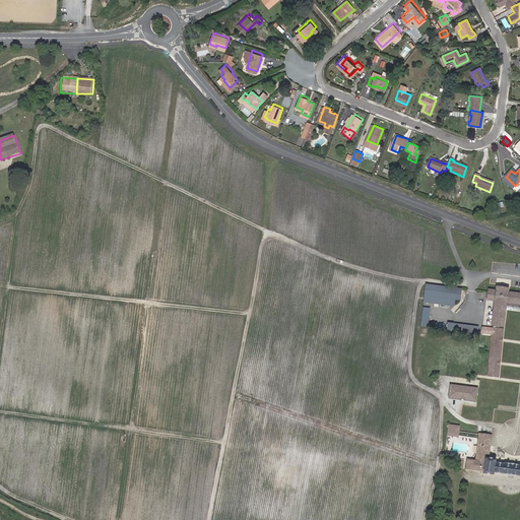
[(512,190),(515,186),(506,177),(503,180),(512,190)]
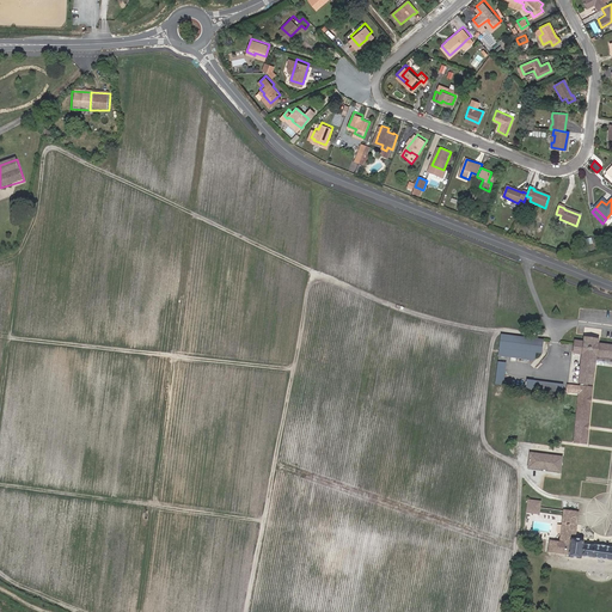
[(542,354),(543,338),(502,334),(500,357),(534,361),(536,353),(542,354)]
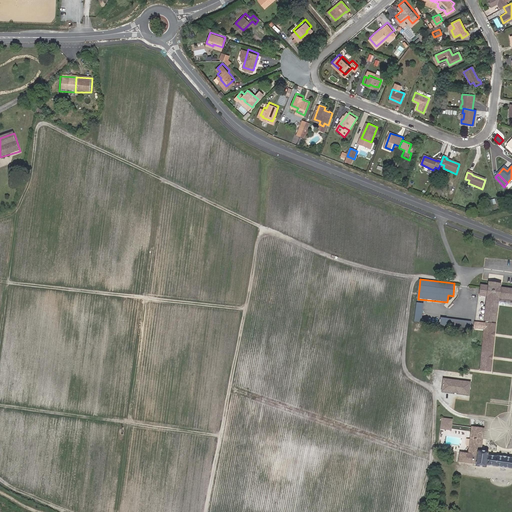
[(498,288),(480,286),(479,297),(487,298),(498,299),(511,301),(511,292),(511,289),(505,288),(505,283),(499,282),(498,288)]
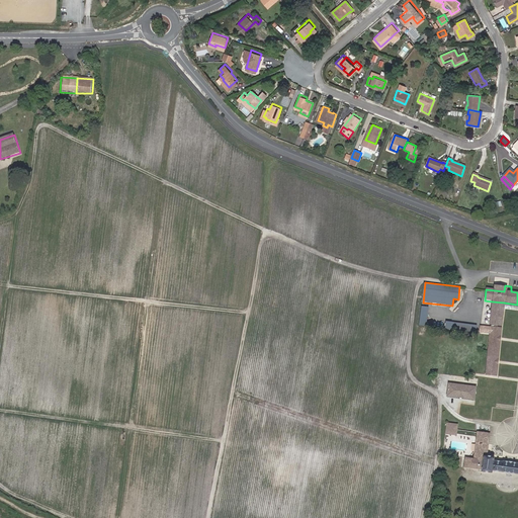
[(493,301),(485,374),(497,375),(498,362),(501,339),(504,303),(493,301)]
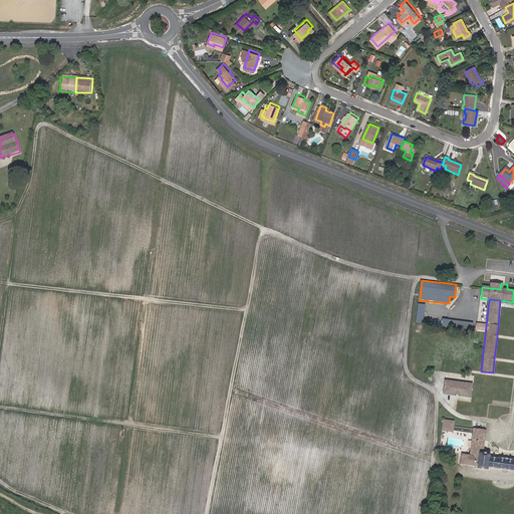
[(429,302),(418,301),(416,323),(426,324),(429,302)]
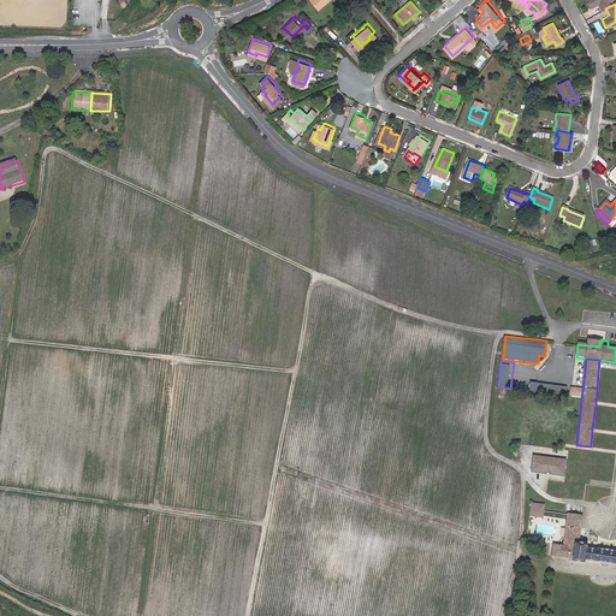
[(539,383),(538,391),(568,394),(568,385),(539,383)]
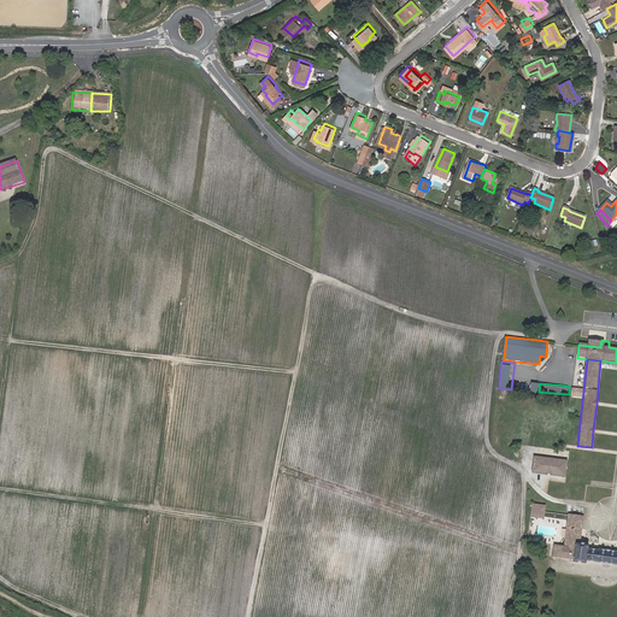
[(534,459),(532,472),(564,476),(565,463),(534,459)]
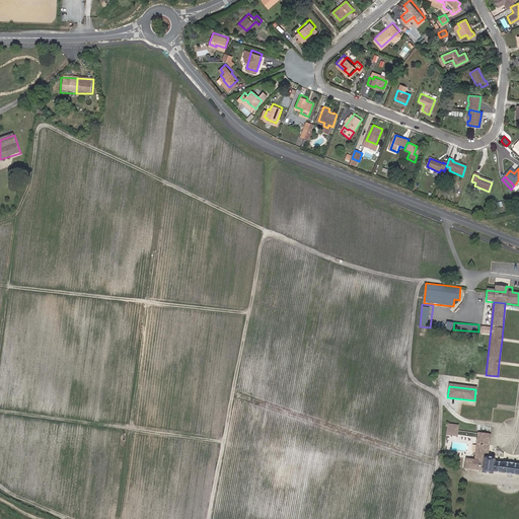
[(493,433),(478,431),(475,456),(468,455),(467,466),(483,468),(483,470),(494,471),(494,470),(518,472),(518,461),(514,460),(502,459),(502,461),(496,460),(496,456),(490,455),(493,433)]
